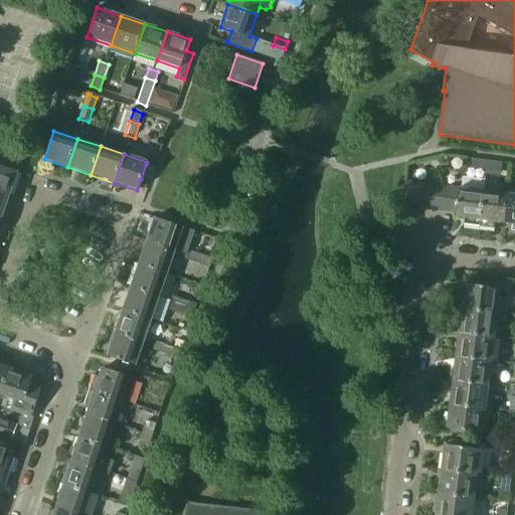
[(471,167),(487,170),(488,161),(472,159),(471,167)]
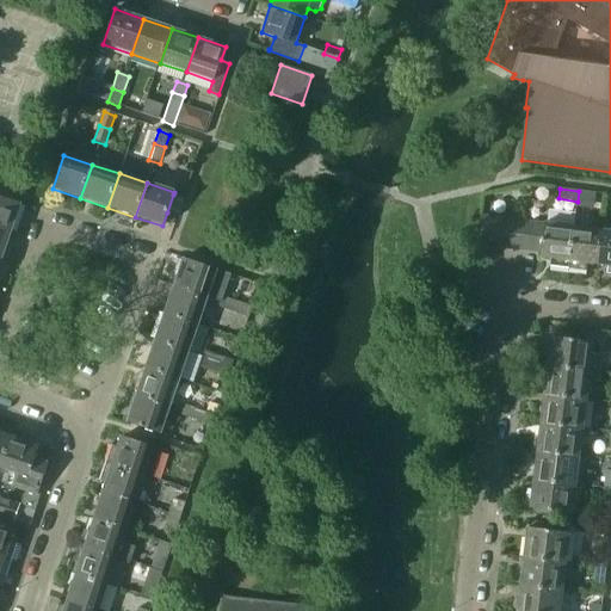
[(579,191),(578,202),(594,203),(596,193),(579,191)]
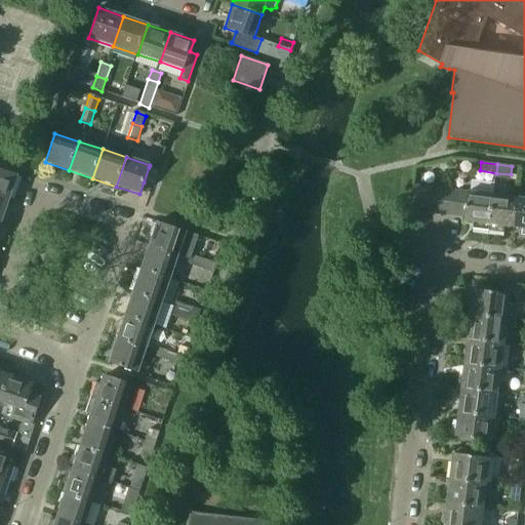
[(0,195),(9,199),(17,174),(0,168),(0,195)]
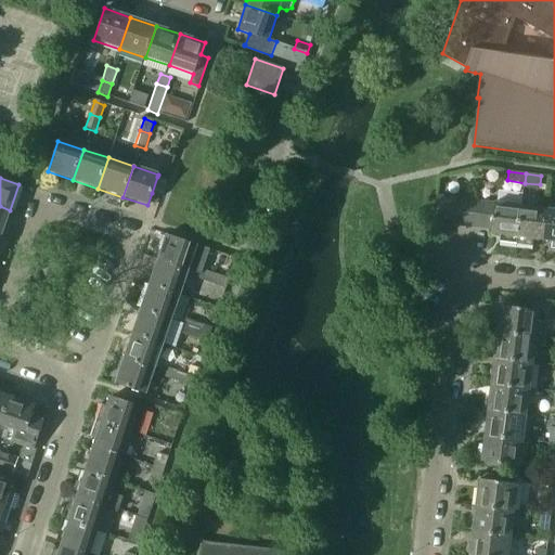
[(449,224),(453,197),(438,195),(434,222),(449,224)]
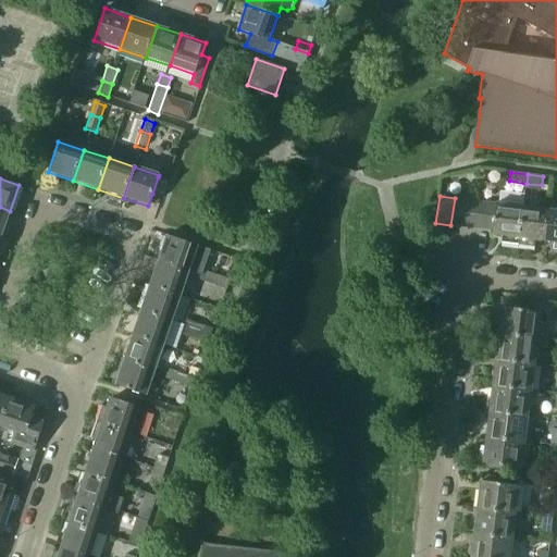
[(450,225),(465,226),(468,199),(455,198),(450,225)]
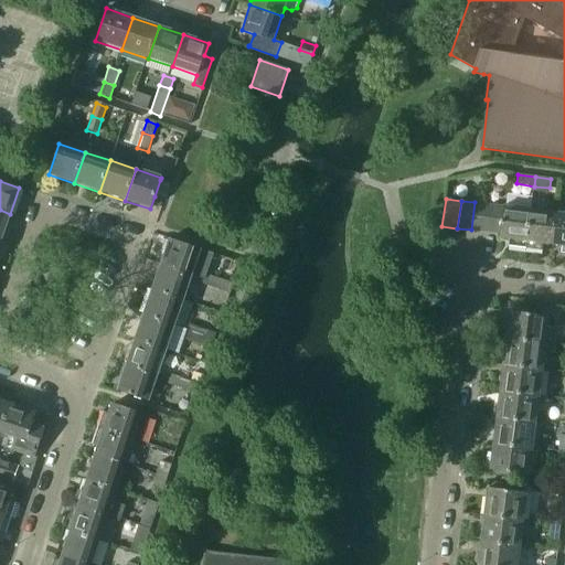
[(471,230),(486,232),(489,204),(475,202),(471,230)]
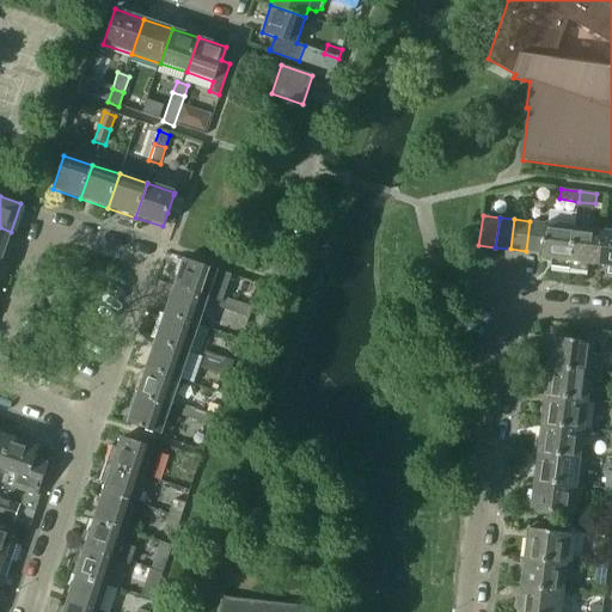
[(526,251),(543,254),(546,224),(530,221),(526,251)]
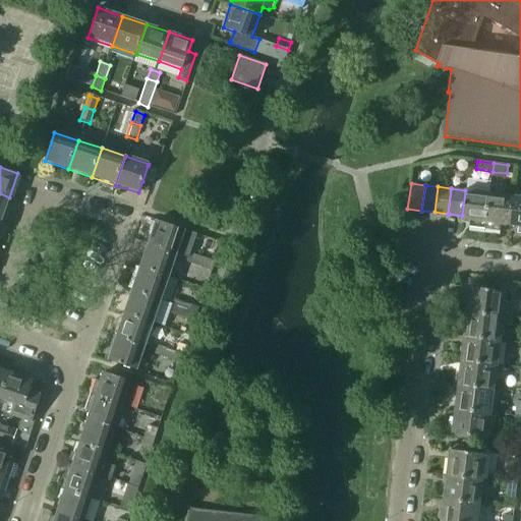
[(469,227),(484,229),(489,193),(465,190),(462,216),(461,219),(470,220),(469,227)]
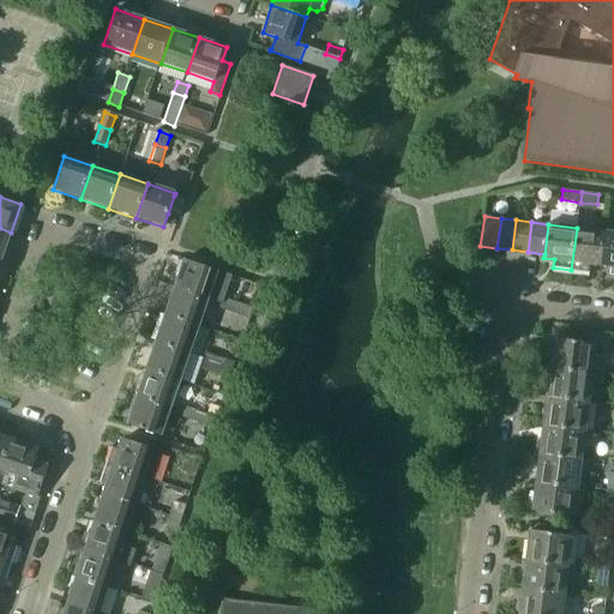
[(0,228),(0,258),(2,259),(11,233),(0,228)]
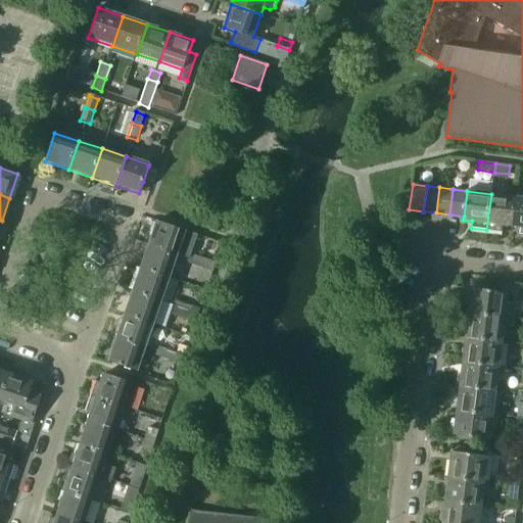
[(504,225),(511,226),(515,197),(491,194),(486,230),(503,232),(504,225)]
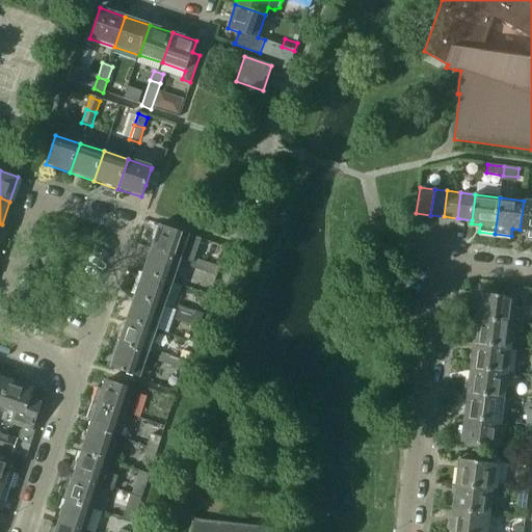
[(529,238),(531,238),(531,201),(524,201),(520,230),(530,232),(529,238)]
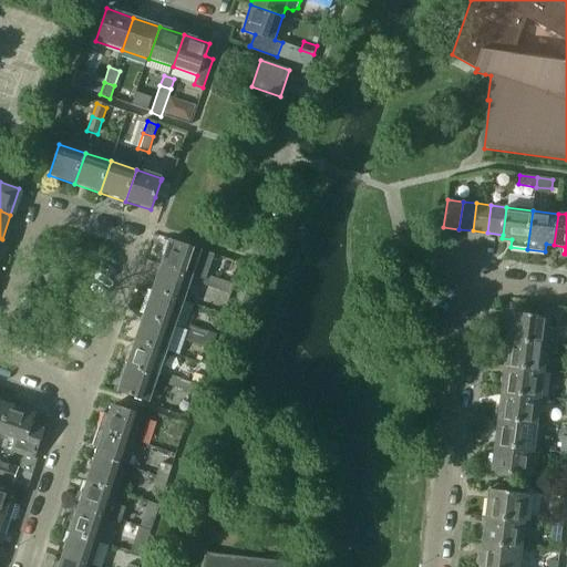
[(169,239),(161,265),(192,276),(200,250),(169,239)]
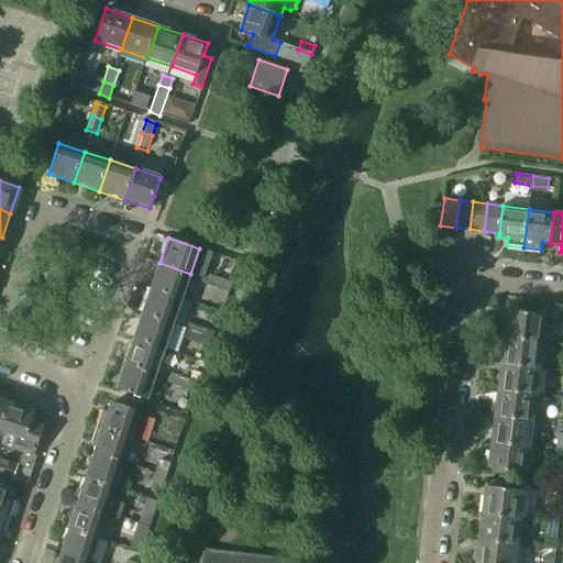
[(159,263),(151,287),(181,298),(190,274),(159,263)]
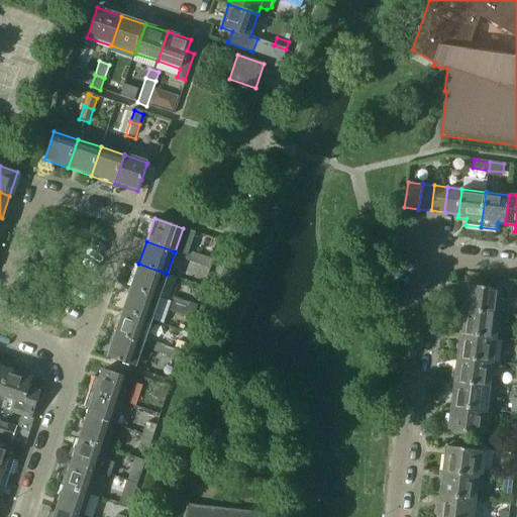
[(197,265),(200,255),(188,251),(185,261),(197,265)]
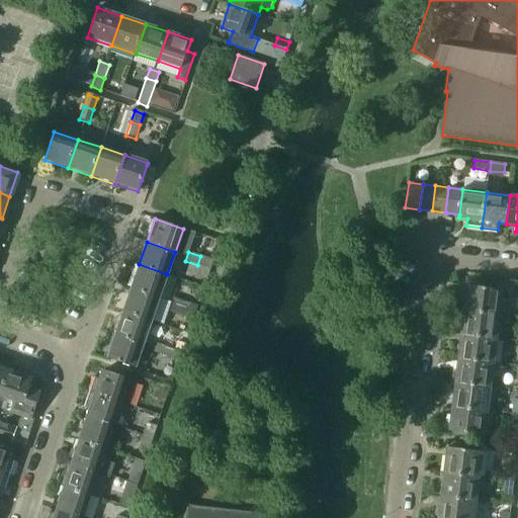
[(213,260),(200,256),(197,265),(210,269),(213,260)]
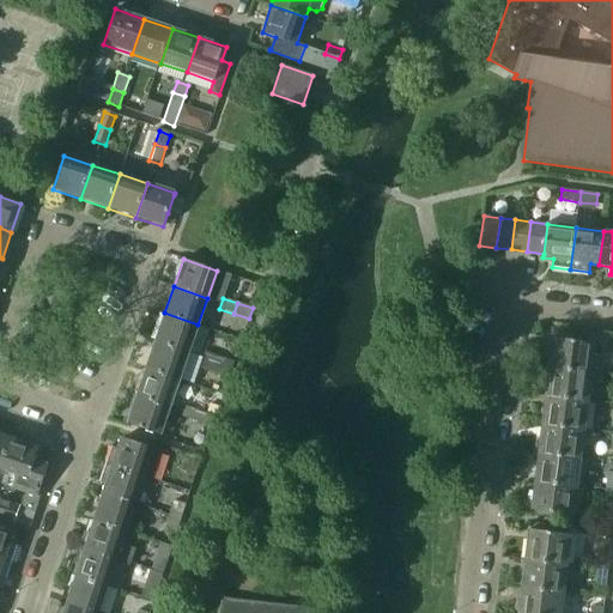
[(164,313),(155,340),(188,352),(198,325),(164,313)]
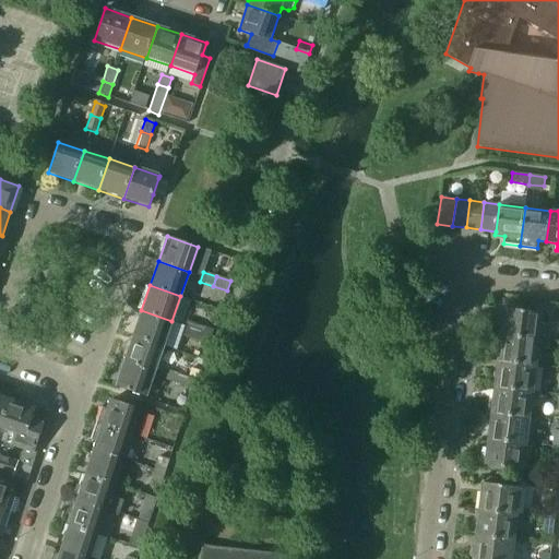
[(503,308),(500,334),(538,340),(542,312),(503,308)]
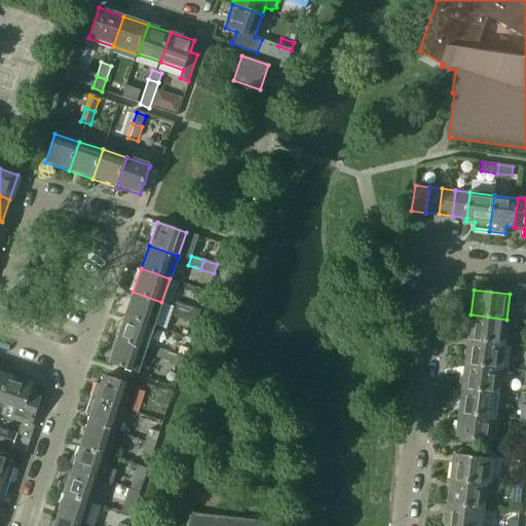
[(133,292),(124,315),(153,326),(161,302),(133,292)]
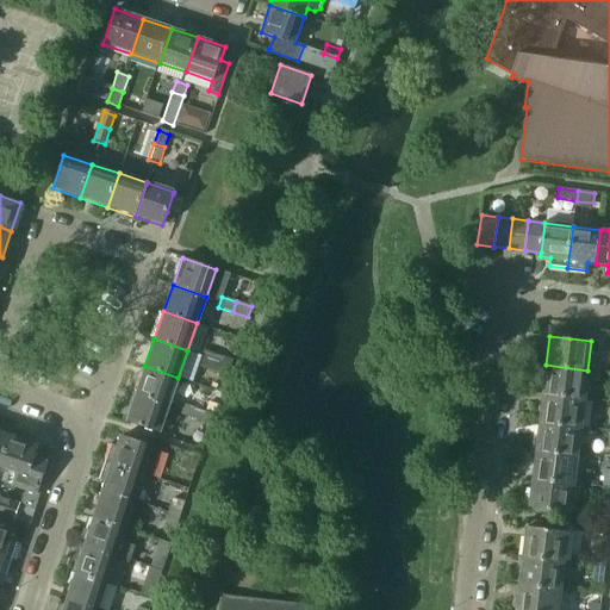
[(204,350),(200,361),(199,366),(228,375),(229,371),(213,365),(217,355),(204,350)]
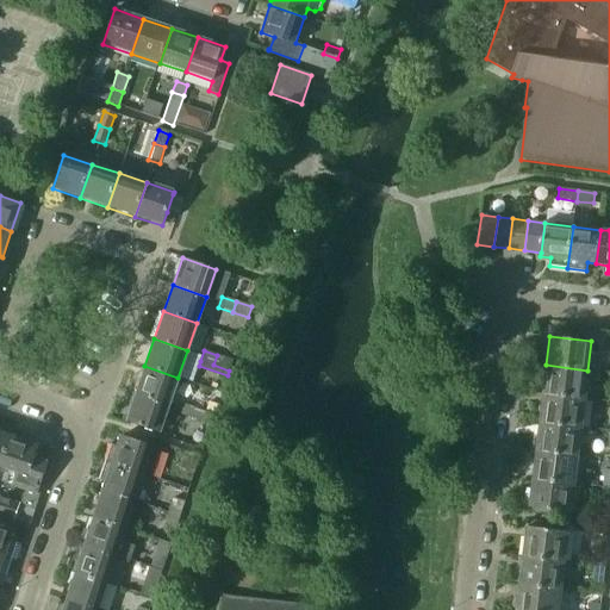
[(232,360),(217,355),(213,365),(229,371),(232,360)]
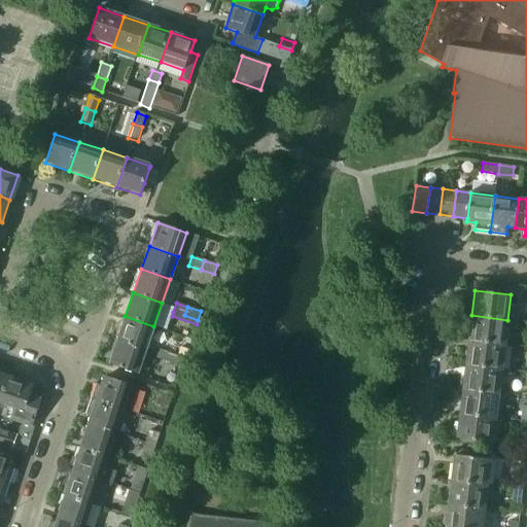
[(471,315),(468,340),(504,345),(506,328),(516,330),(517,321),(507,320),(471,315)]
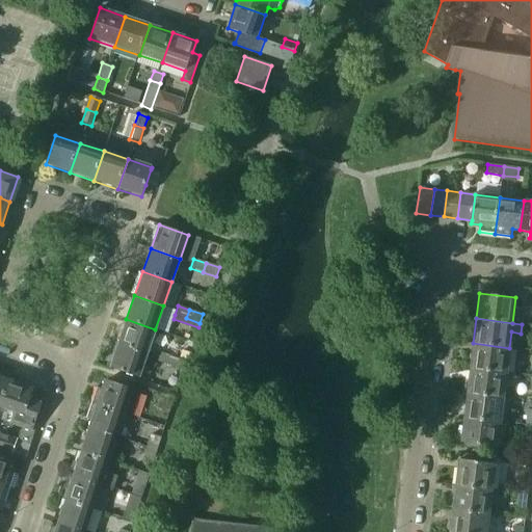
[(126,319),(117,343),(147,352),(155,329),(126,319)]
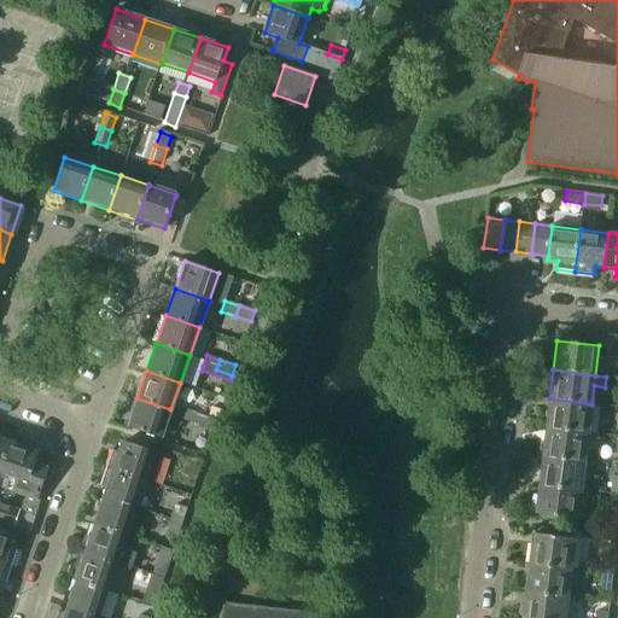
[(170,409),(136,398),(127,425),(161,437),(170,409)]
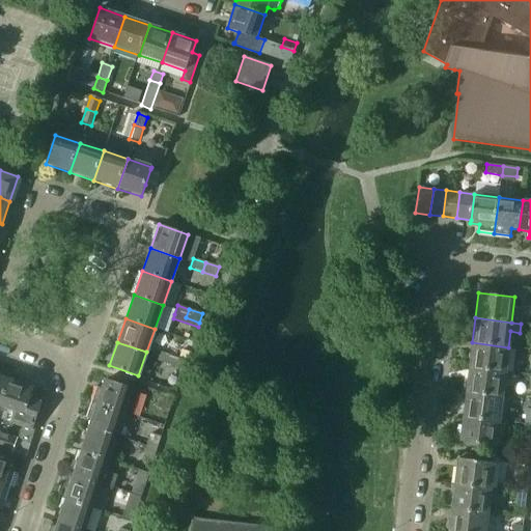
[(472,342),(469,366),(505,371),(508,347),(472,342)]
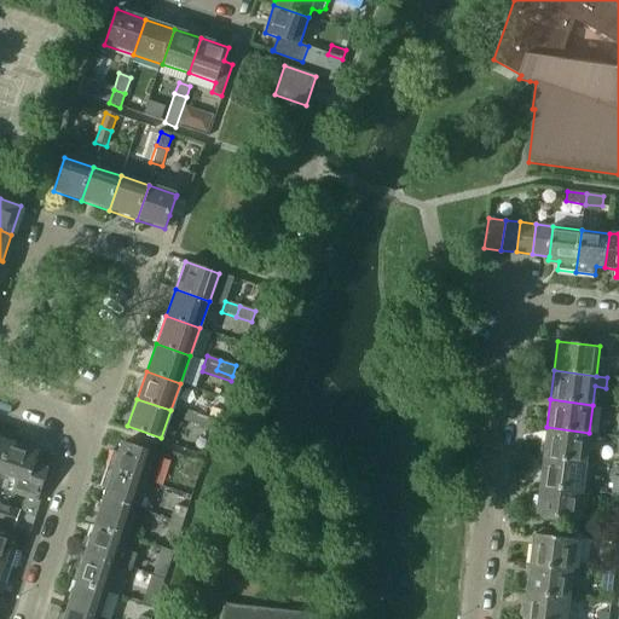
[(198,426),(202,415),(189,410),(184,421),(198,426)]
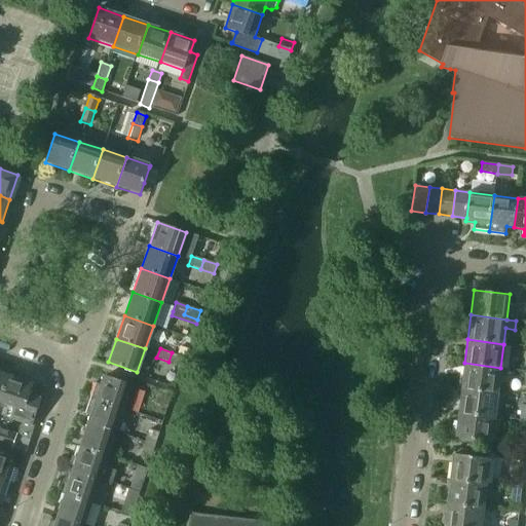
[(185,357),(172,352),(168,362),(182,366),(185,357)]
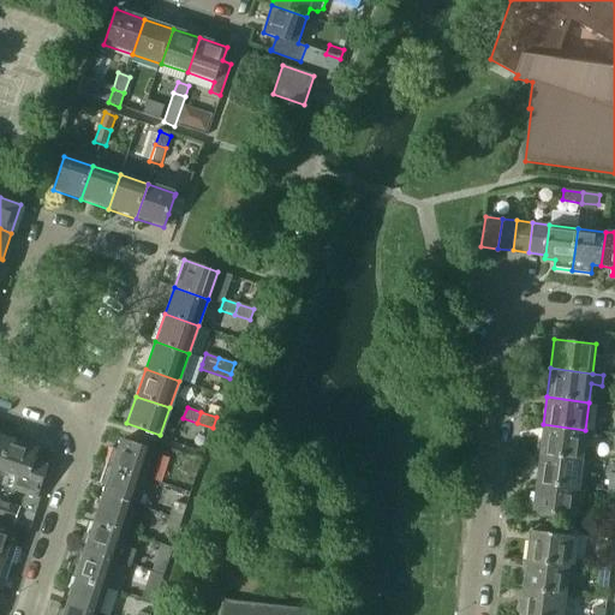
[(543,424),(539,453),(581,459),(585,430),(543,424)]
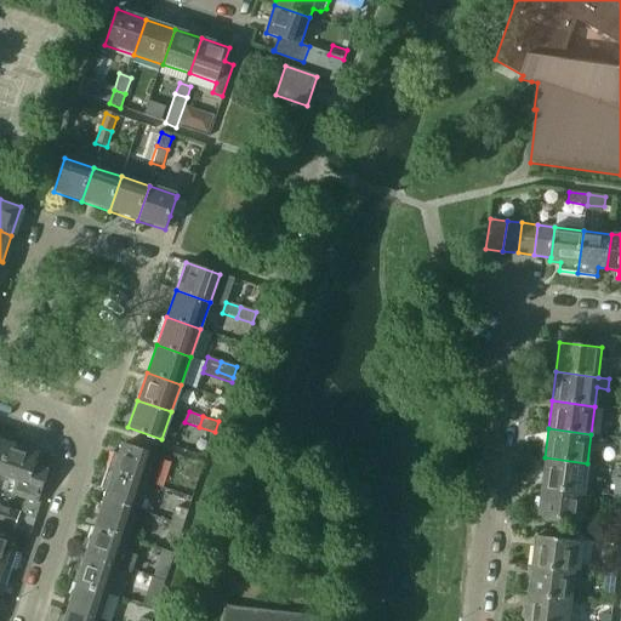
[(0,472),(12,437),(0,433),(0,472)]
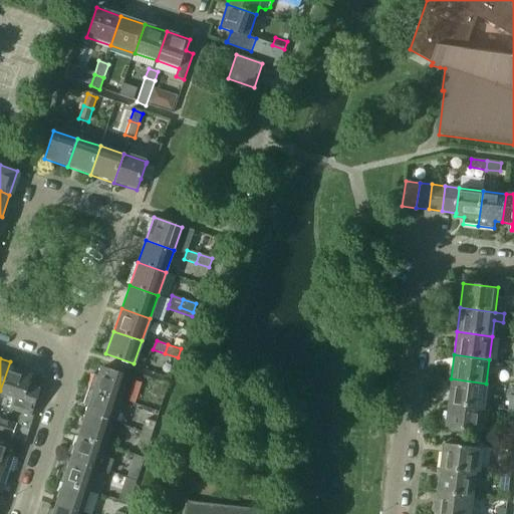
[(10,361),(0,391),(0,393),(14,398),(10,409),(32,417),(41,390),(28,384),(31,374),(23,371),(24,366),(10,361)]
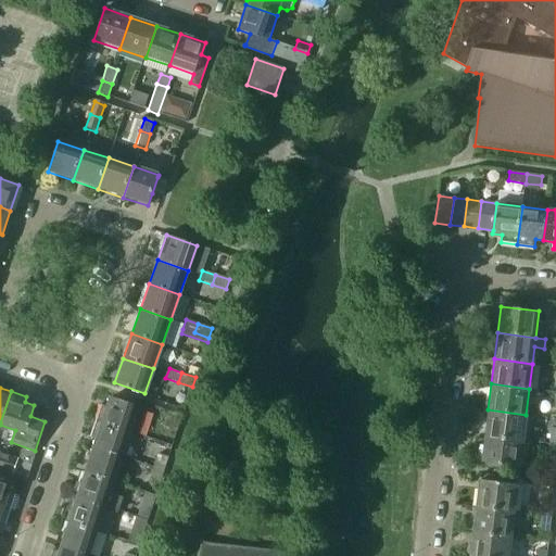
[(102,404),(97,420),(130,431),(139,436),(148,409),(110,396),(106,406),(102,404)]
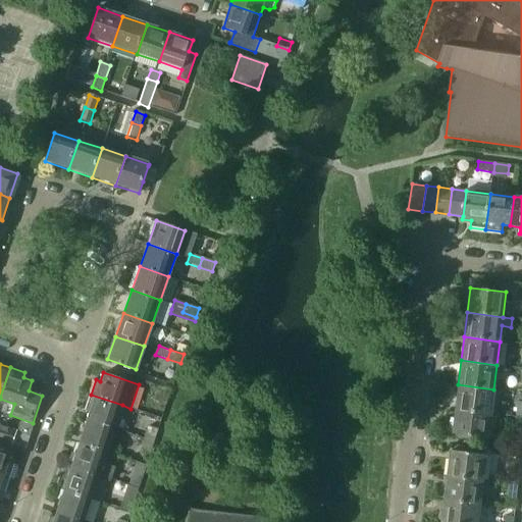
[(458,384),(455,409),(490,413),(493,389),(458,384)]
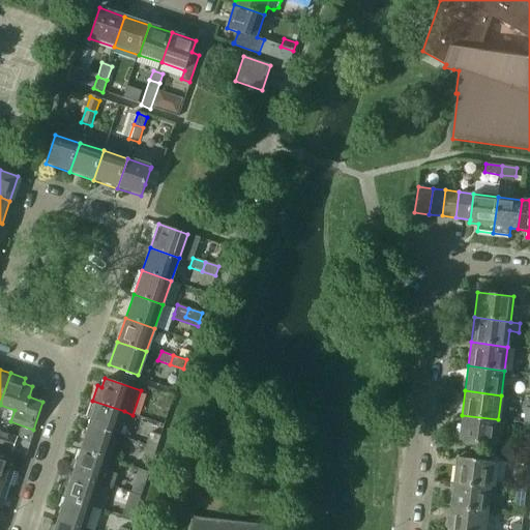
[(159,396),(156,407),(169,411),(172,401),(159,396)]
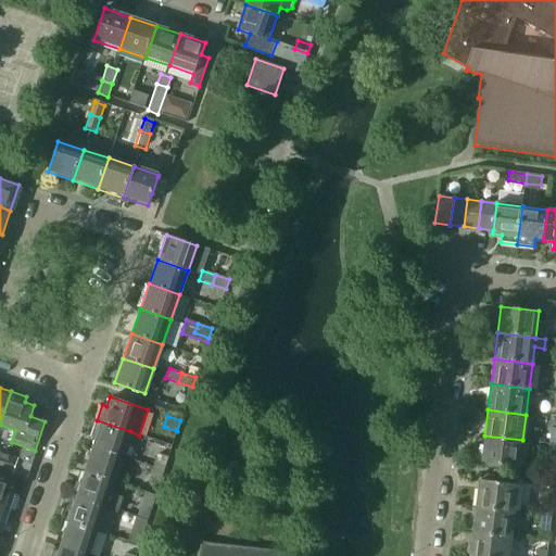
[(97,439),(93,446),(122,456),(130,431),(97,420),(91,437),(97,439)]
